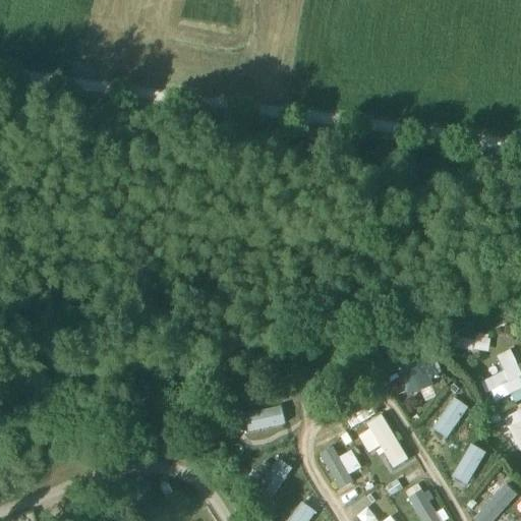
[(489,340),(465,338),(464,350),(488,352),(489,340)]
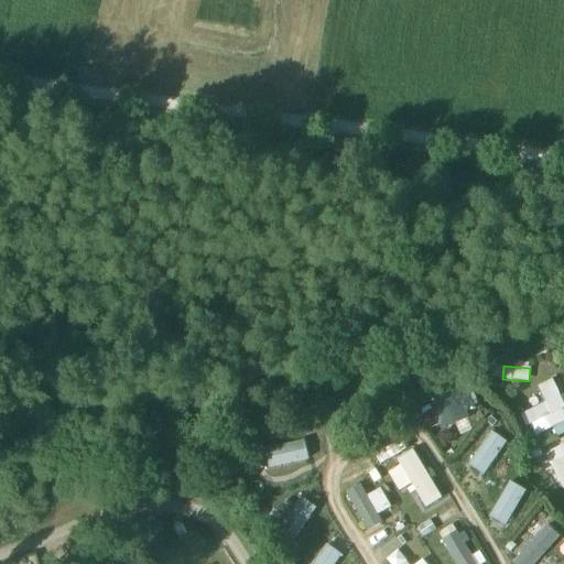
[(563,403),(553,378),(537,386),(544,403),(524,412),(534,435),(563,422),(563,403)]
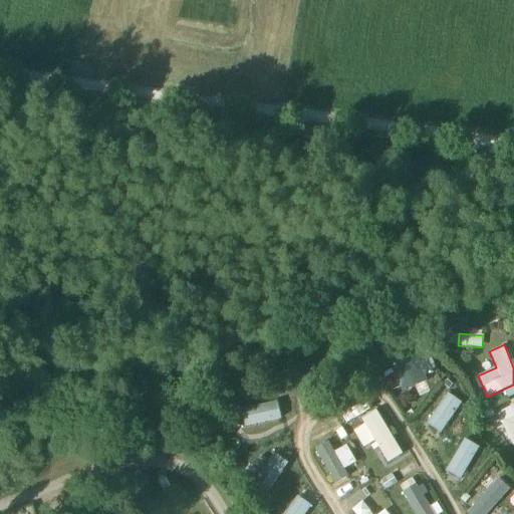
[(392,364),(398,373),(418,361),(412,352),(392,364)]
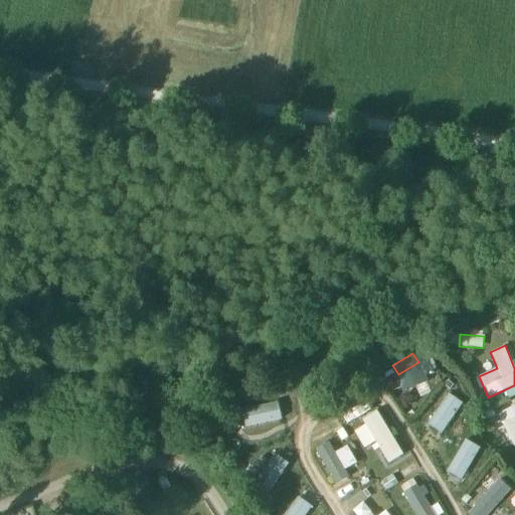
[(420,364),(397,375),(406,393),(430,382),(420,364)]
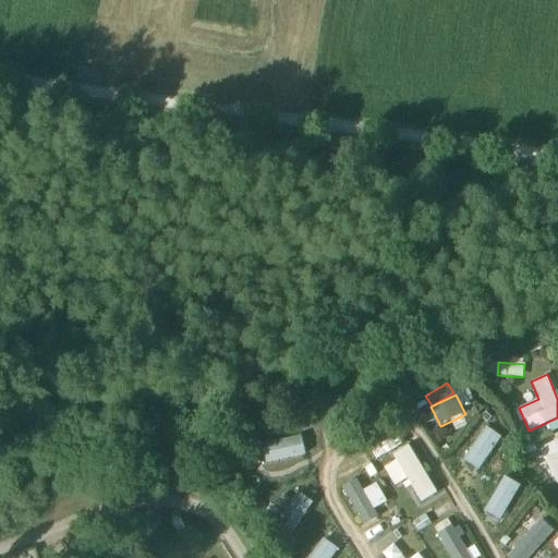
[(477,472),(502,439),(486,427),(461,460),(477,472)]
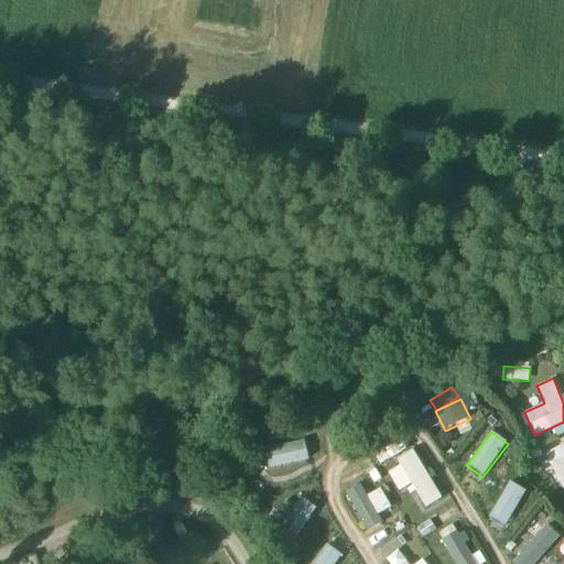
[(304,440),(267,447),(271,468),(308,459),(304,440)]
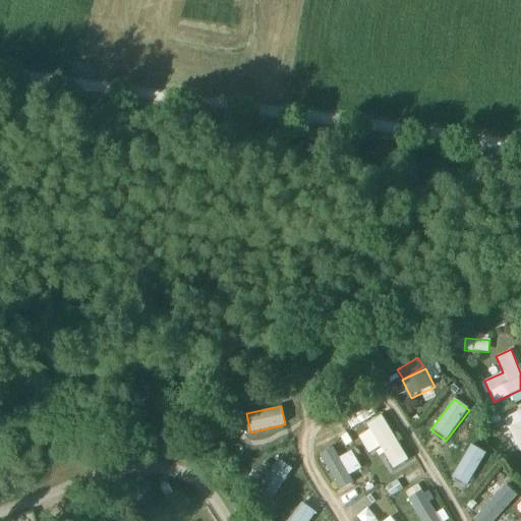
[(520,410),(506,418),(520,449),(520,448),(520,410)]
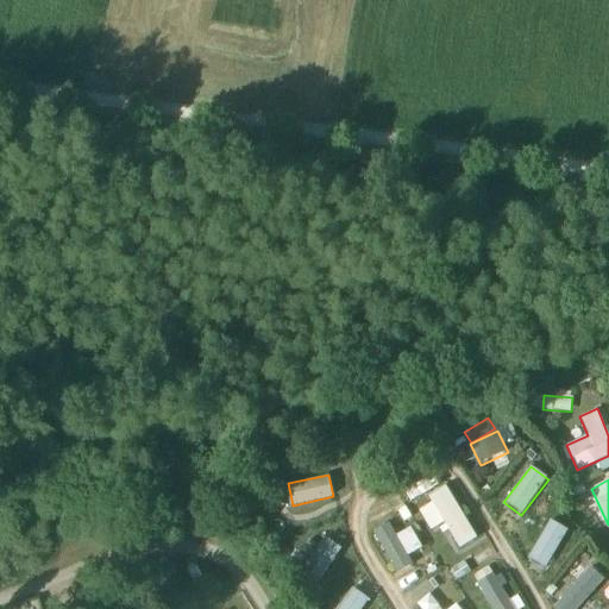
[(433,503),(420,512),(432,532),(444,525),(459,550),(478,539),(447,485),(428,496),(433,503)]
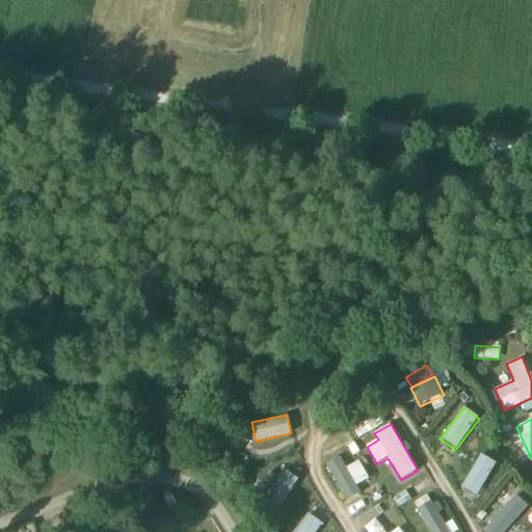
[(477,497),(497,463),(481,454),(460,487),(477,497)]
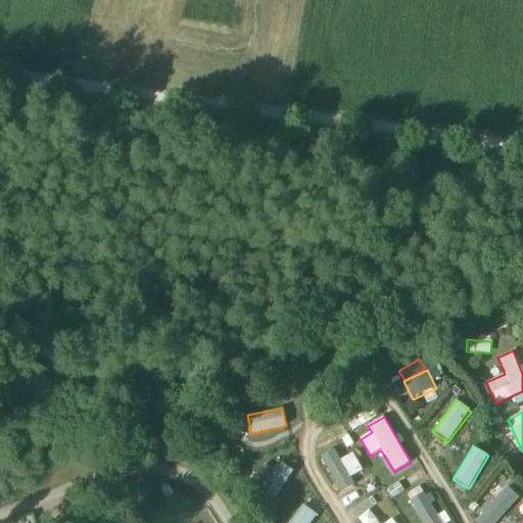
[(340,492),(354,484),(335,447),(321,456),(340,492)]
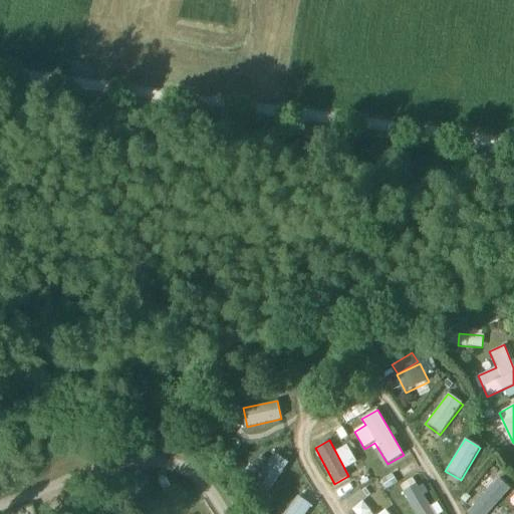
[(267,493),(289,464),(275,453),(252,483),(267,493)]
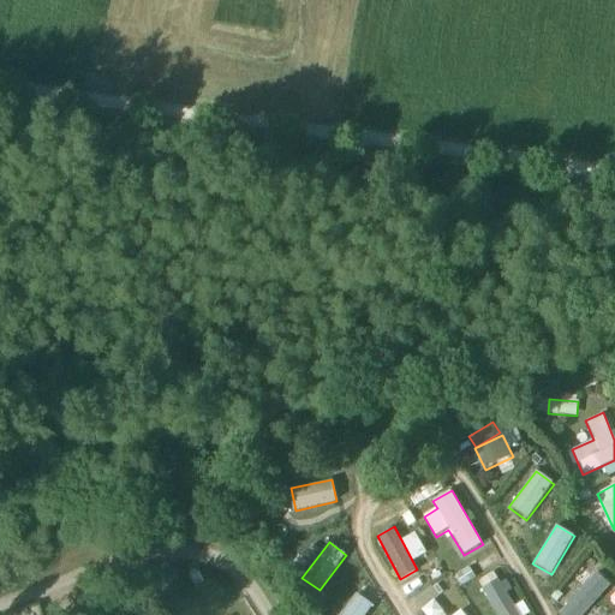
[(585,603),(595,611),(613,591),(592,573),(565,602),(575,613),(585,603)]
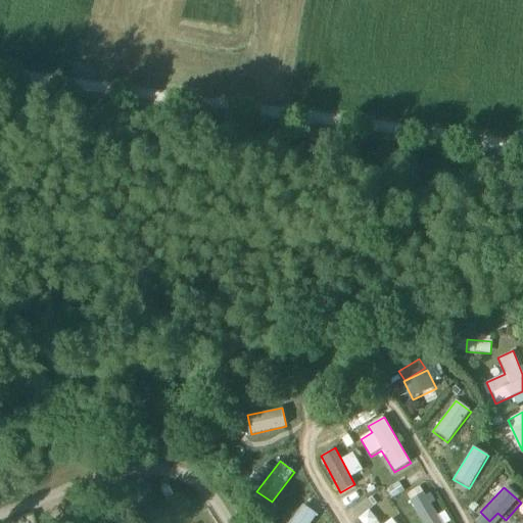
[(445,522),(440,514),(437,516),(421,490),(408,498),(422,522),(445,522)]
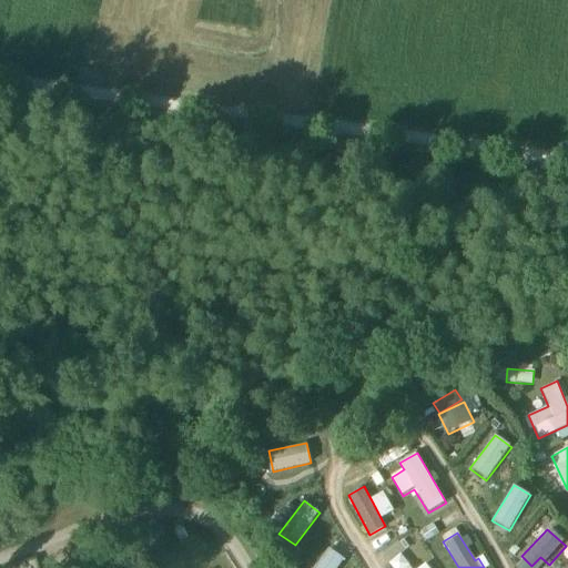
[(338,567),(345,560),(328,548),(313,567),(338,567)]
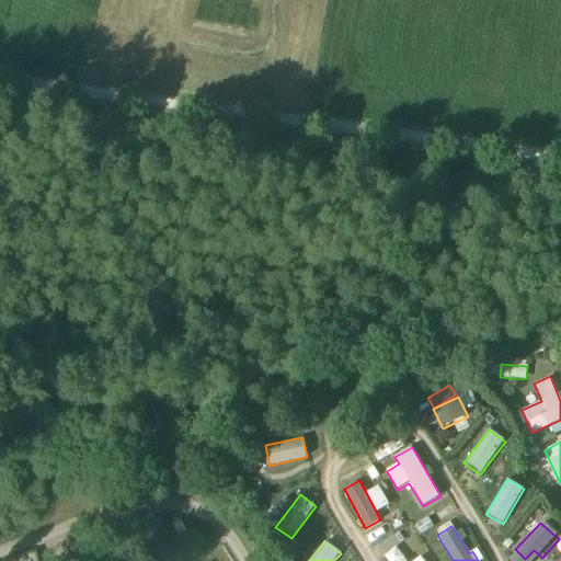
[(423,560),(420,557),(413,560),(405,560),(395,548),(382,558),(385,560),(423,560)]
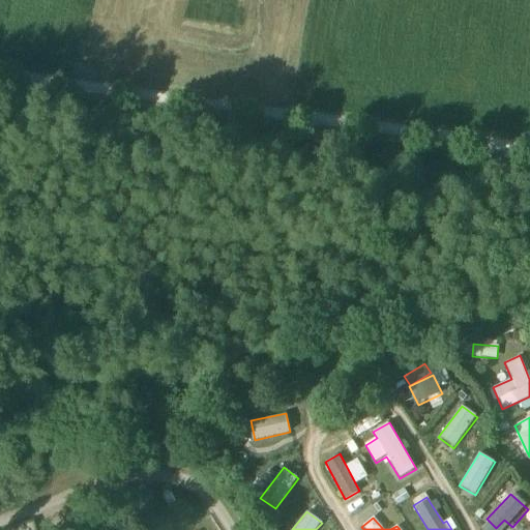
All buildings are outlined.
